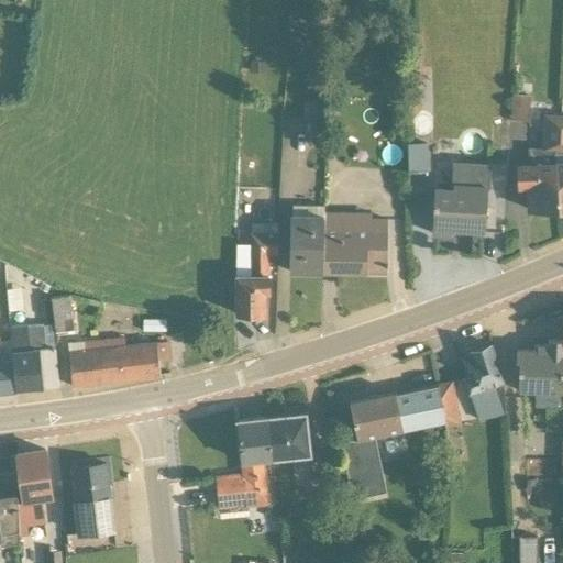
[(511,96),(510,121),(528,122),(529,97),(511,96)]
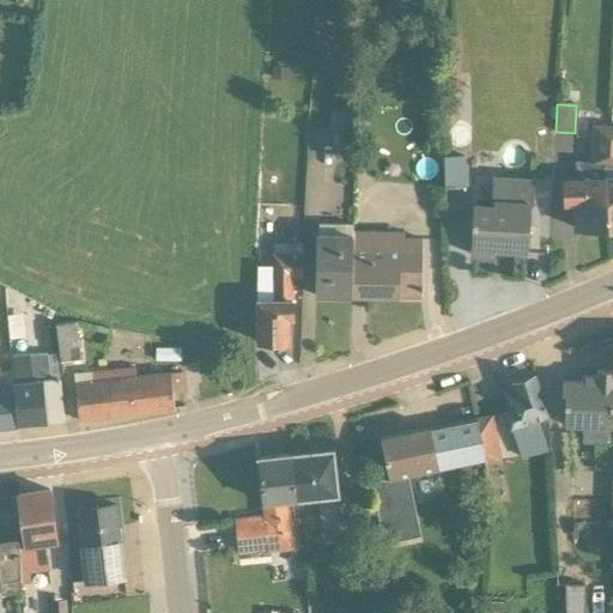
[(605,176),(610,126),(590,126),(589,162),(574,161),(574,178),(560,178),(562,205),(570,205),(572,230),(606,229),(605,176)]
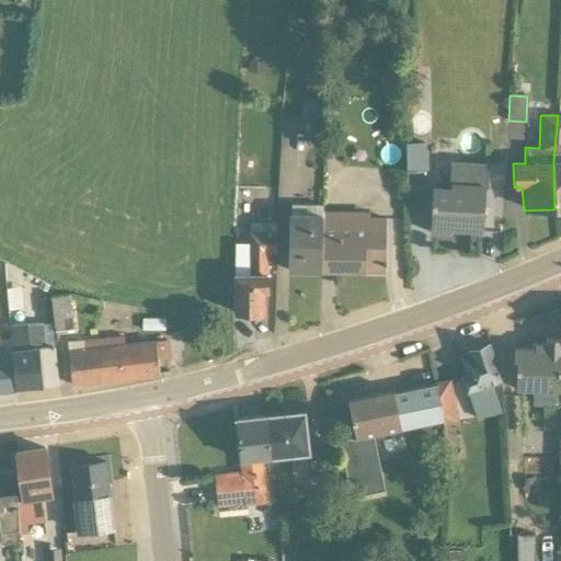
[(425,144),(405,144),(407,172),(426,170),(425,144)]
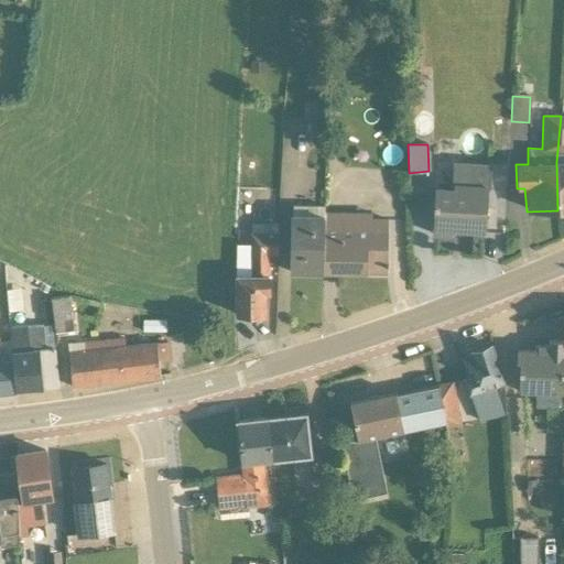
[(488,190),(490,165),(453,162),(449,190),(435,188),(431,236),(451,237),(452,232),(483,235),(487,190),(488,190)]
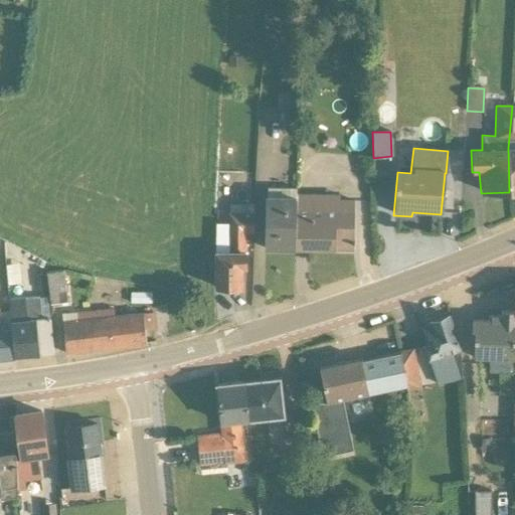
[(265,195),(264,250),(294,251),(294,249),(296,193),(296,187),(267,187),(267,195),(265,195)]
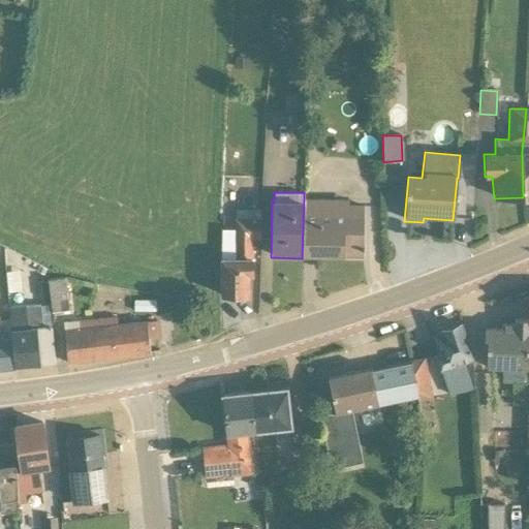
[(347,199),(304,198),(302,256),(362,257),(363,206),(347,205),(347,199)]
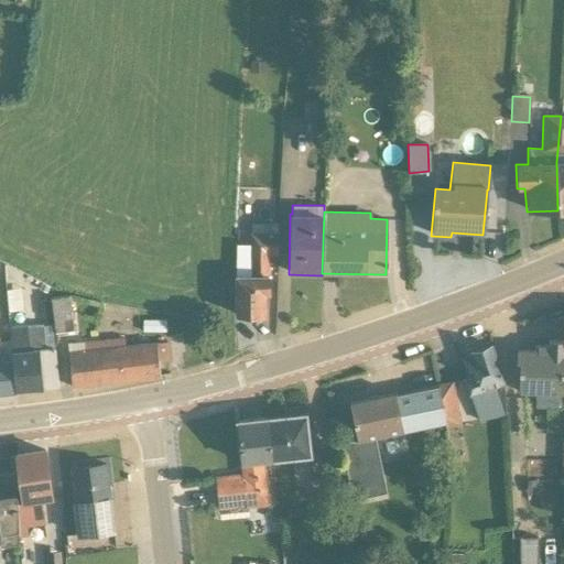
[(277,257),(277,232),(249,234),(249,246),(236,246),(236,315),(263,315),(263,294),(269,294),(269,257),(277,257)]
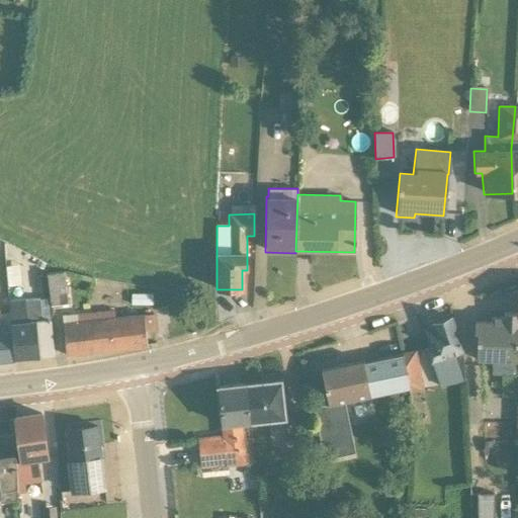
[(67,304),(64,273),(63,273),(46,275),(49,307),(67,304)]
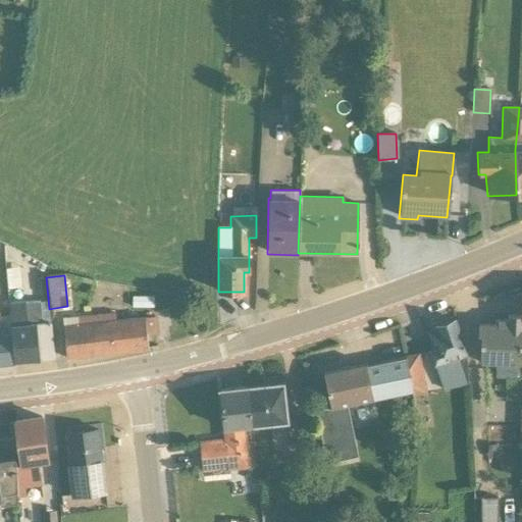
[(23,301),(7,303),(8,315),(13,362),(53,358),(50,323),(47,302),(40,303),(39,302),(23,303),(23,301)]
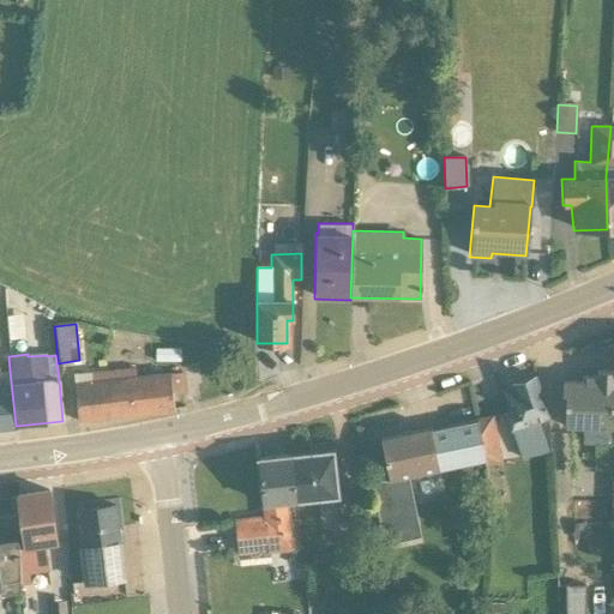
[(109,371),(114,419),(146,414),(142,375),(136,377),(134,368),(109,371)]
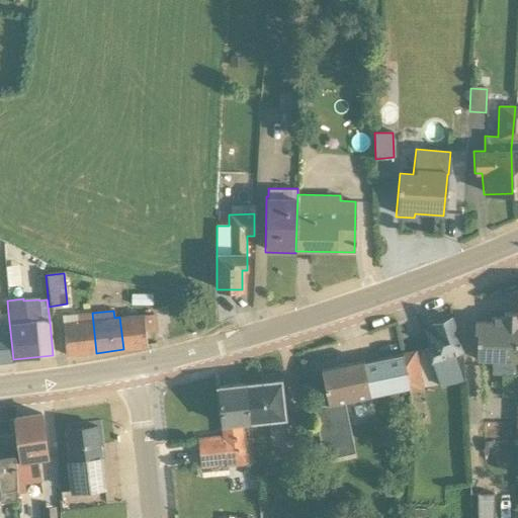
[(0,360),(13,359),(8,313),(0,314),(0,360)]
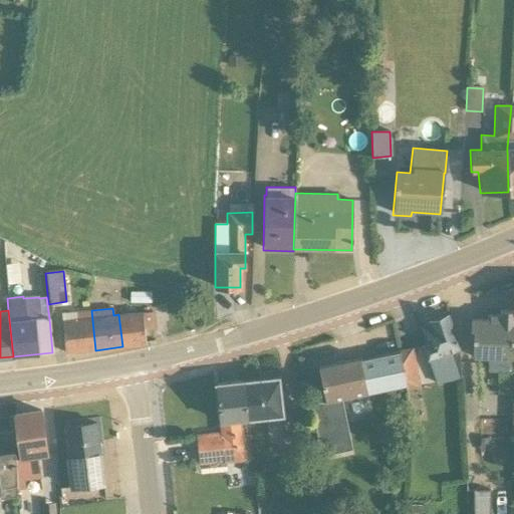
[(61,313),(65,353),(95,350),(91,310),(61,313)]
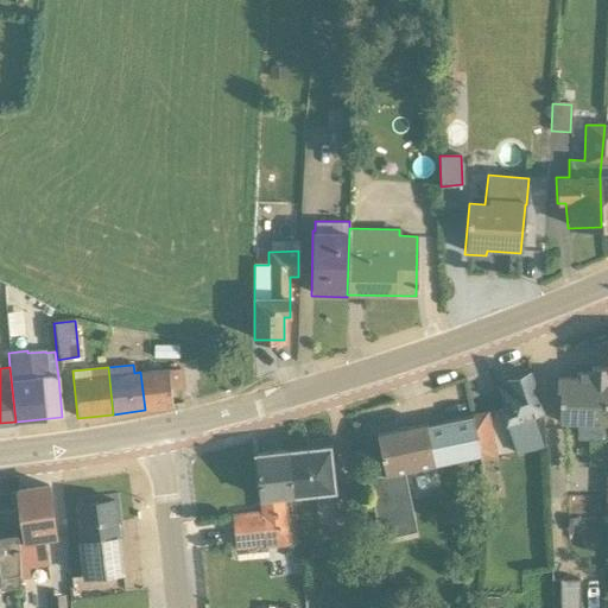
[(559,401),(558,423),(577,423),(577,442),(606,443),(607,368),(607,367),(590,367),(590,374),(575,373),(575,379),(556,379),(556,401),(559,401)]
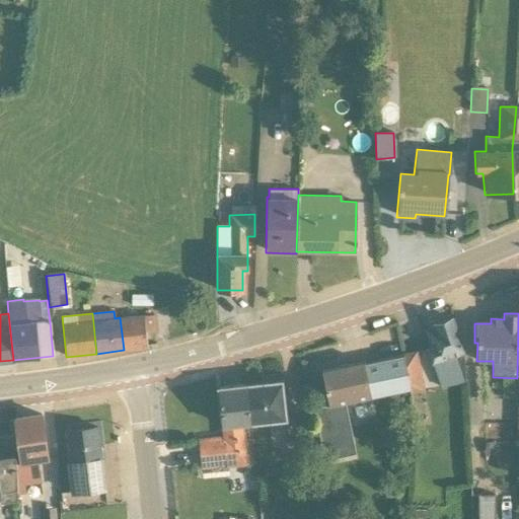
[(156,331),(155,315),(120,317),(124,350),(147,347),(145,332),(156,331)]
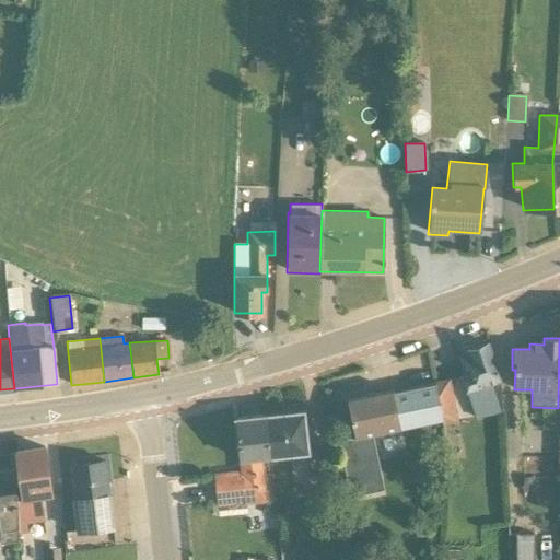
[(487,345),(468,350),(468,353),(459,357),(465,374),(458,376),(465,394),(466,394),(475,418),(501,413),(500,383),(487,345)]
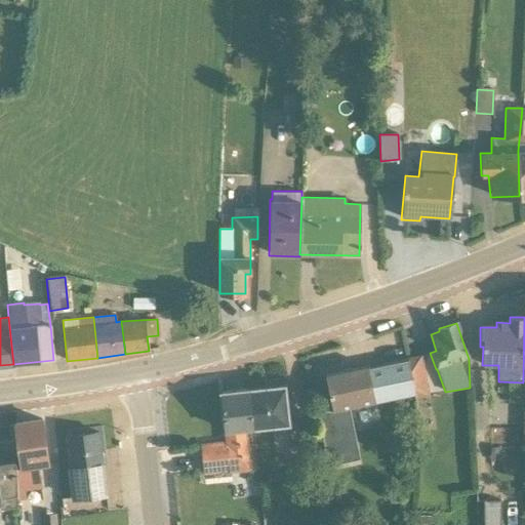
[(407,359),(414,399),(429,396),(420,356),(407,359)]
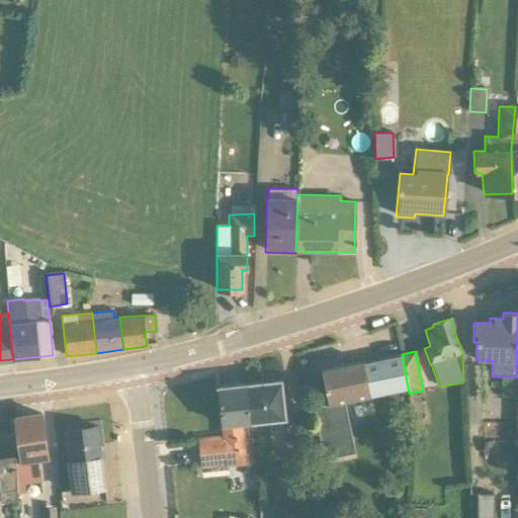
[(344,403),(408,390),(402,354),(321,370),(327,404),(314,406),(322,459),(354,452),(344,403)]
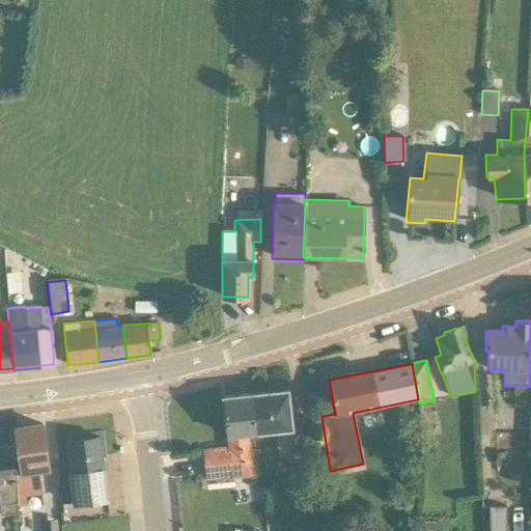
[(256,434),(294,430),(288,390),(252,394),(256,434)]
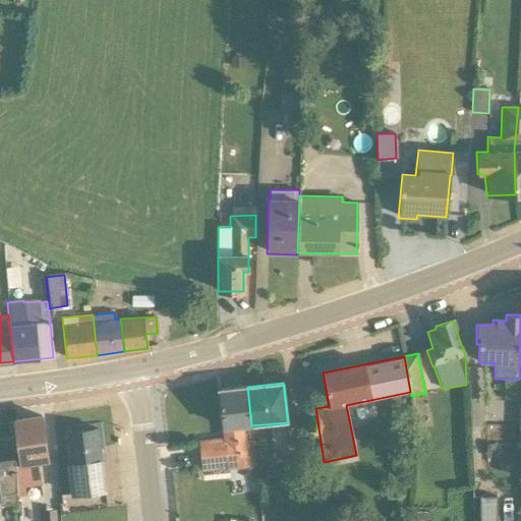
[(228,467),(247,465),(242,426),(251,425),(247,387),(220,390),(225,440),(200,443),(204,481),(229,479),(228,467)]
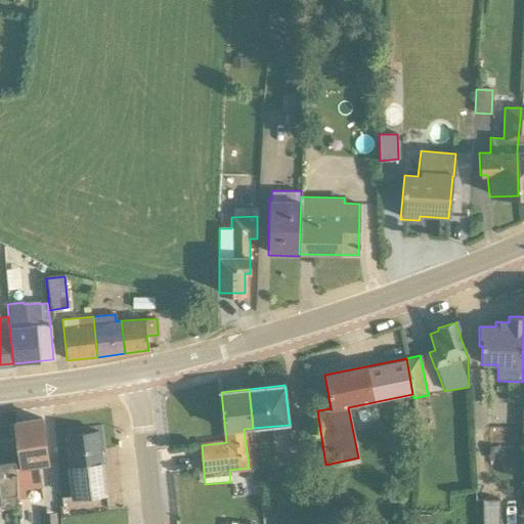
[(47,464),(41,419),(14,423),(18,466),(15,467),(17,500),(26,498),(25,490),(41,487),(38,466),(47,465),(47,464)]
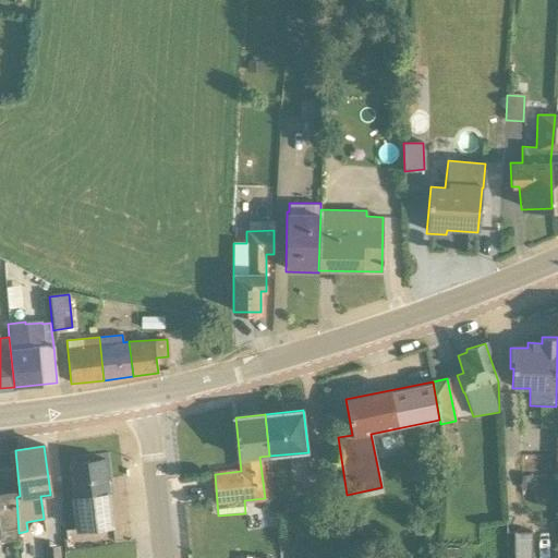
[(111,525),(102,459),(71,463),(75,496),(71,496),(74,530),(111,525)]
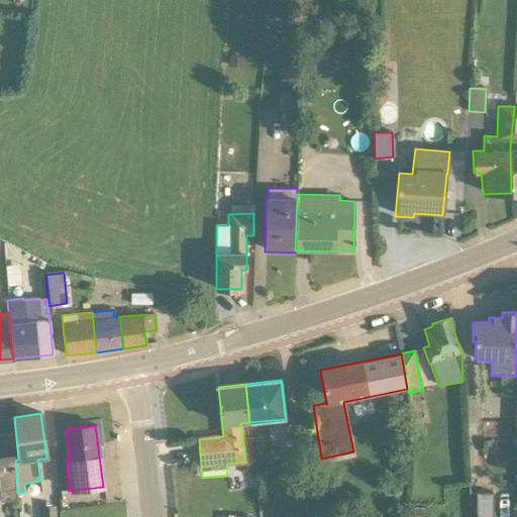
[(0,501),(17,499),(17,494),(15,460),(14,454),(0,456),(0,501)]
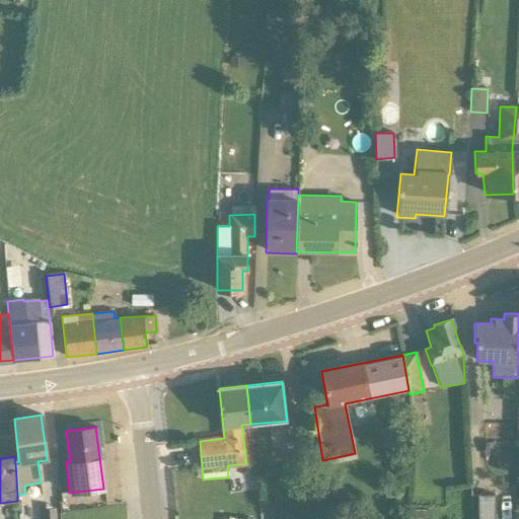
[(41,518),(56,518),(56,508),(41,509),(41,518)]
